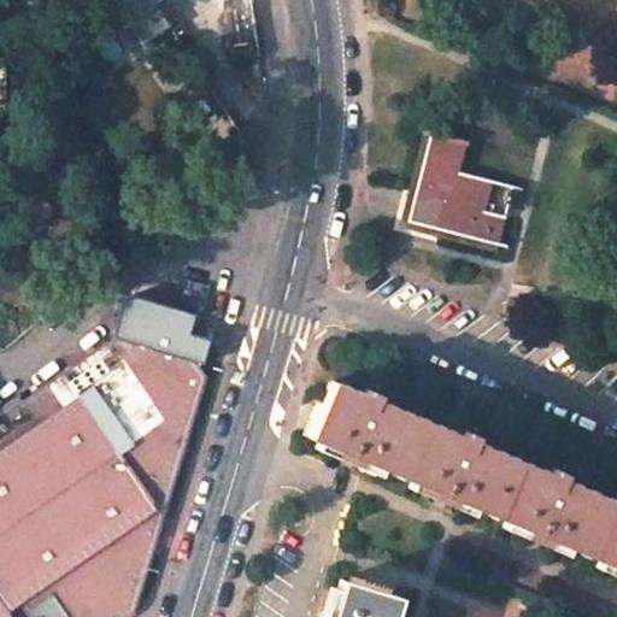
[(152,0),(105,0),(111,10),(118,5),(142,43),(170,27),(154,3),(152,0)]
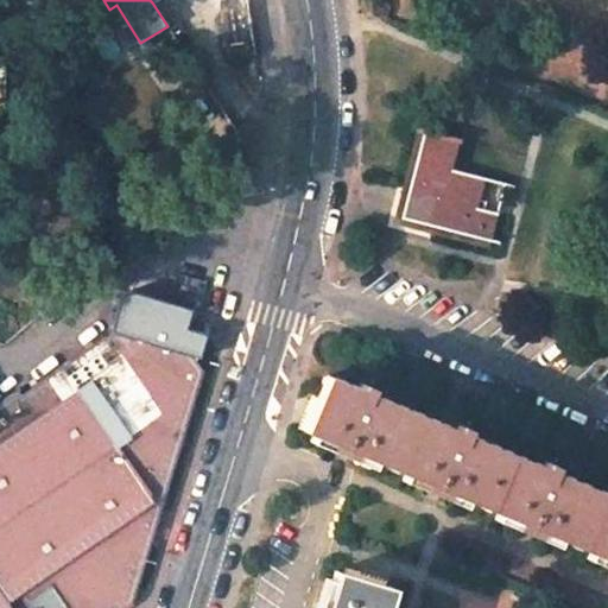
[(485,177),(453,168),(457,141),(422,133),(409,187),(400,217),(489,241),(496,214),(477,208),(485,177)]
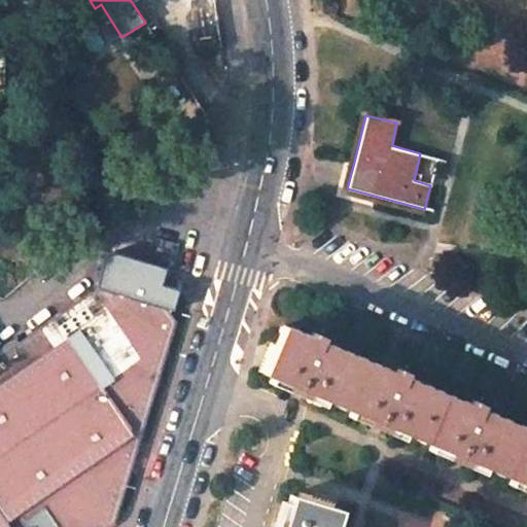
[(172,320),(180,292),(163,287),(155,308),(100,291),(20,344),(15,340),(0,350),(0,507),(12,526),(19,526),(20,526),(26,523),(44,511),(57,526),(109,526),(112,525),(173,326),(172,320)]
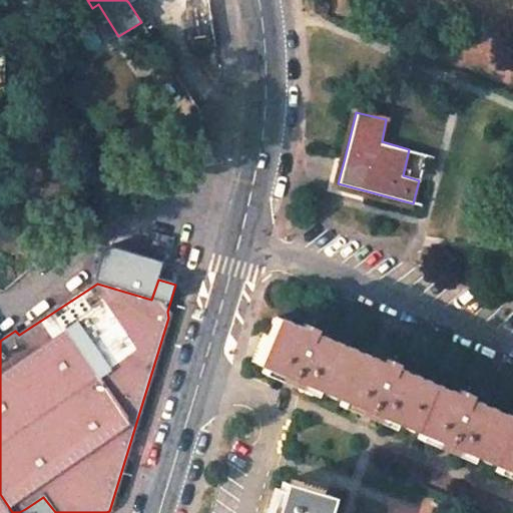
[(306,322),(303,328),(276,317),(255,364),(512,471),(512,416),(469,398),(471,392),(465,390),(460,388),(457,393),(392,365),(394,359),(388,357),(382,354),(380,360),(314,332),(316,326),(312,325),(306,322)]
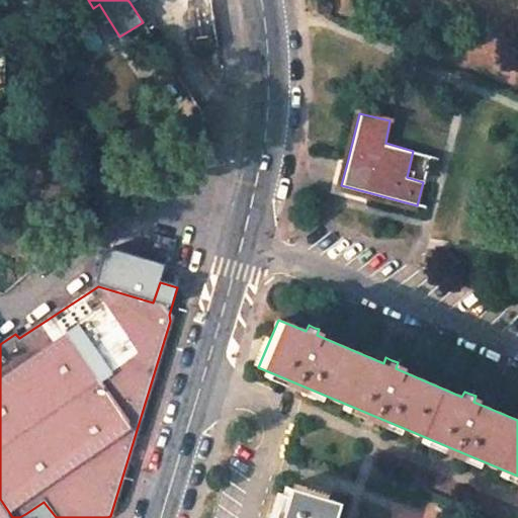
[(329,517),(335,502),(285,486),(275,517),(329,517)]
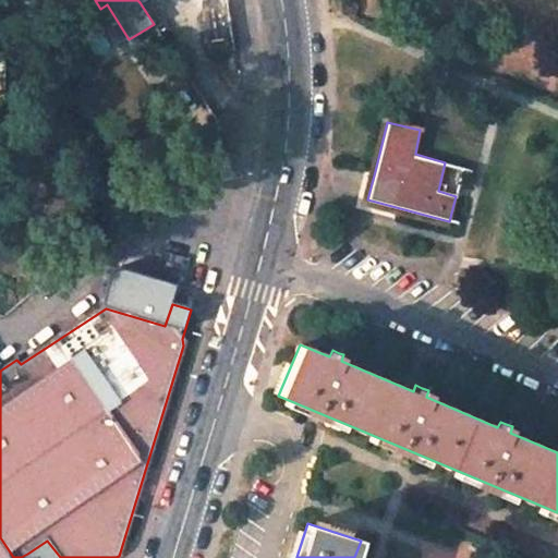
[(13,557),(0,537),(0,557),(13,557)]
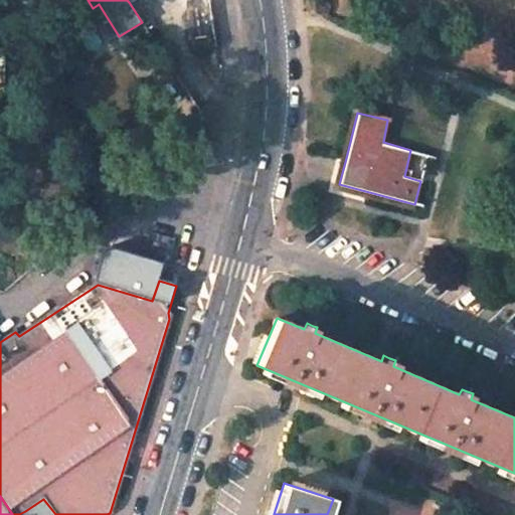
[(55,514),(43,499),(25,511),(27,514),(55,514)]
